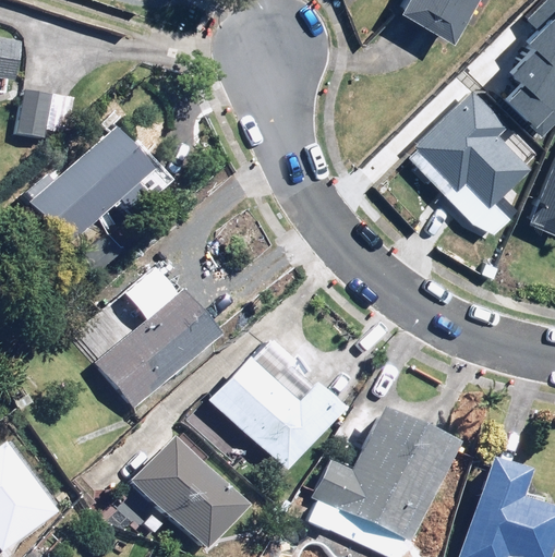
[(478,0),(408,0),(403,10),(457,39),(478,0)]
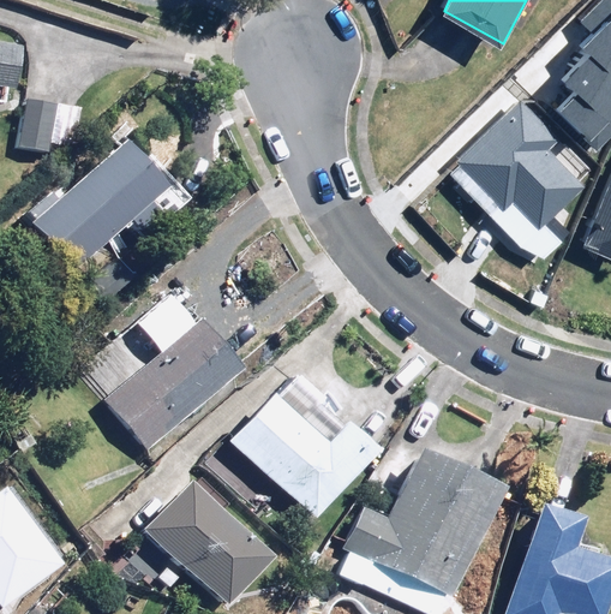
[(610,0),(605,0),(597,21),(559,105),(610,151),(610,0)]
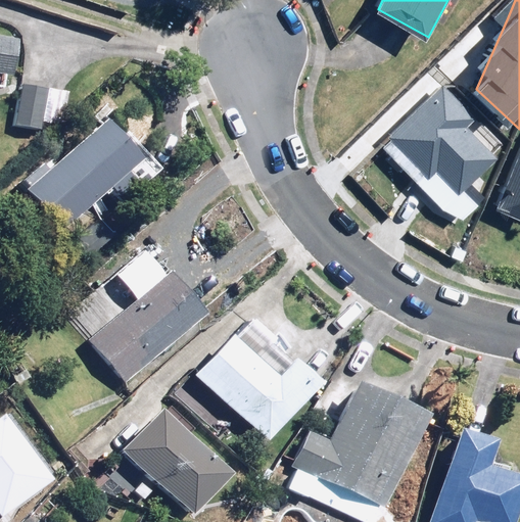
[(19,42),(0,38),(0,78),(13,81),(19,42)]
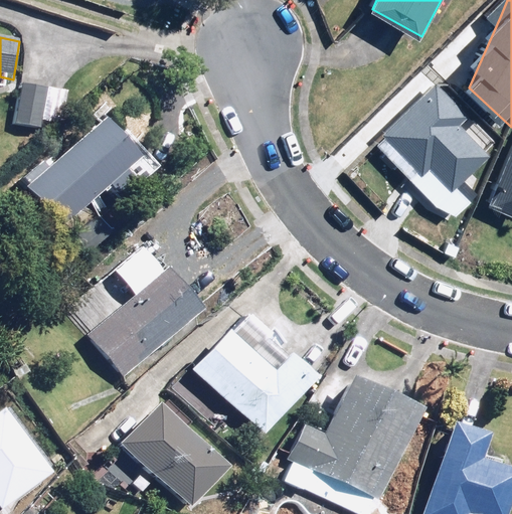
[(49,87),(23,82),(17,124),(43,128),(49,87)]
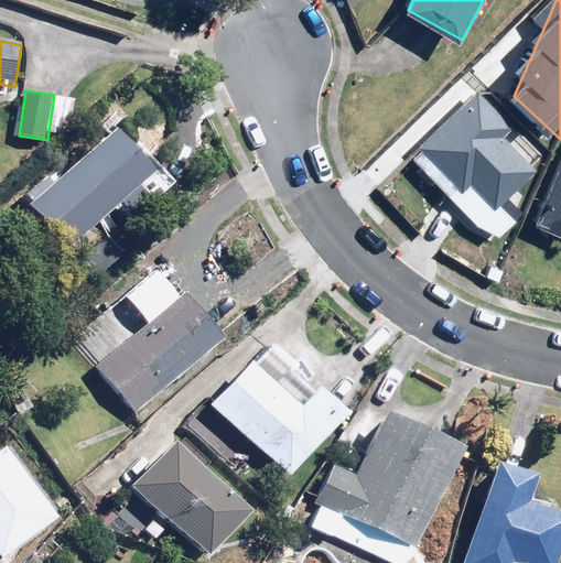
[(483,182),(504,206),(546,170),(514,132),(524,125),(496,93),(438,142),(476,188),(483,182)]
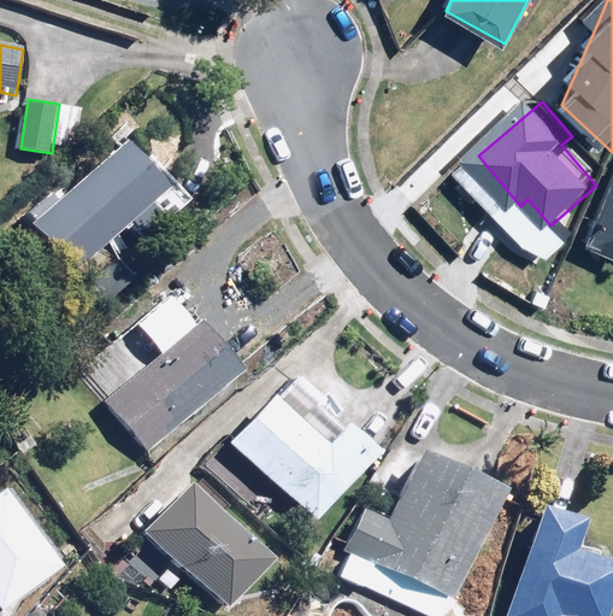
[(53,194),(29,215),(76,273),(133,226),(145,239),(168,220),(157,206),(172,193),(130,141),(58,200),(53,194)]
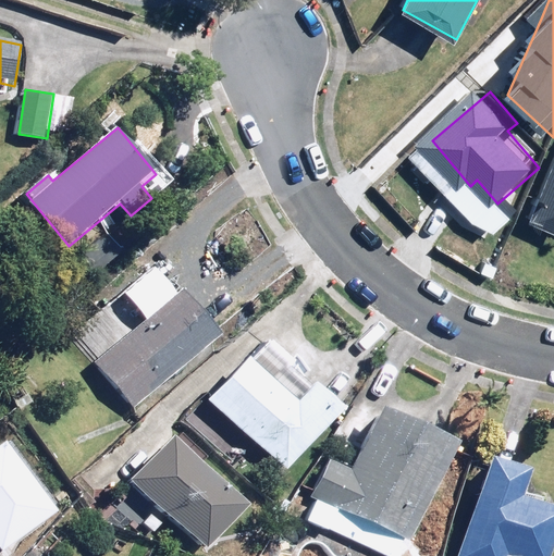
[(553,162),(529,219),(553,230),(553,162)]
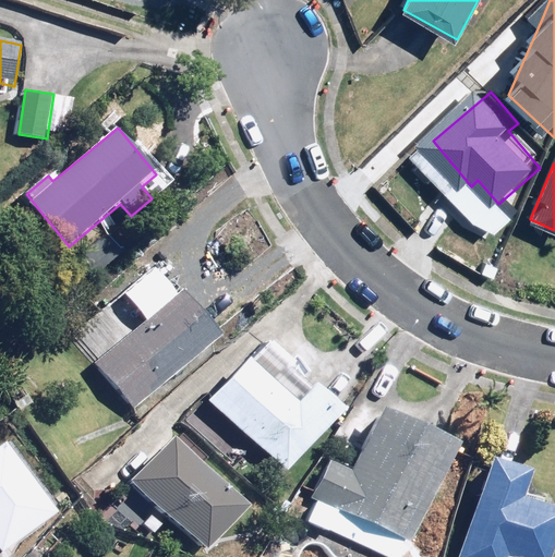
[(144,321),(95,363),(135,408),(217,337),(155,267),(122,295),(144,321)]
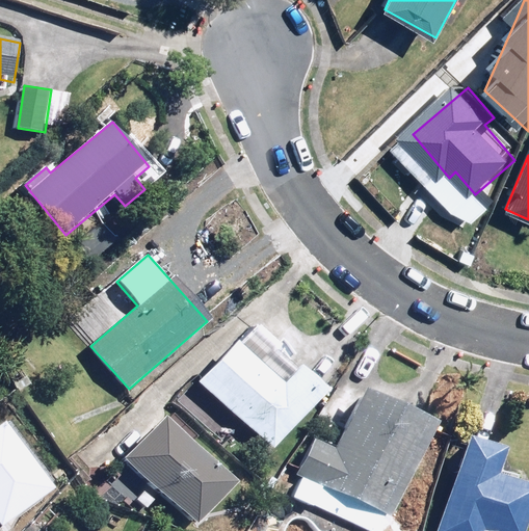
[(239,340),(200,380),(272,450),(328,392),(301,366),(285,382),(239,340)]
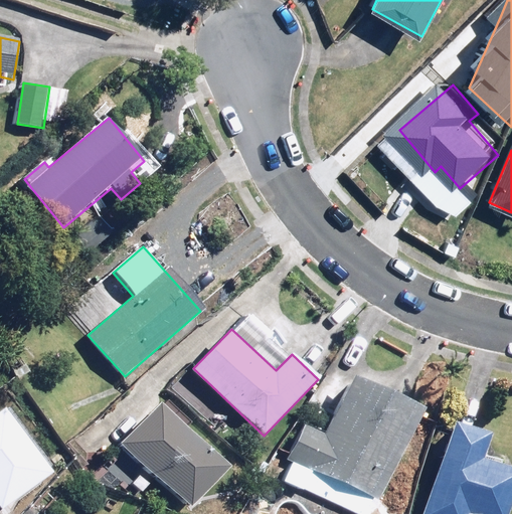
[(383,498),(421,406),(342,373),(332,398),(341,402),(328,435),(308,426),(285,481),(365,513),(368,513),(376,496),(383,498)]
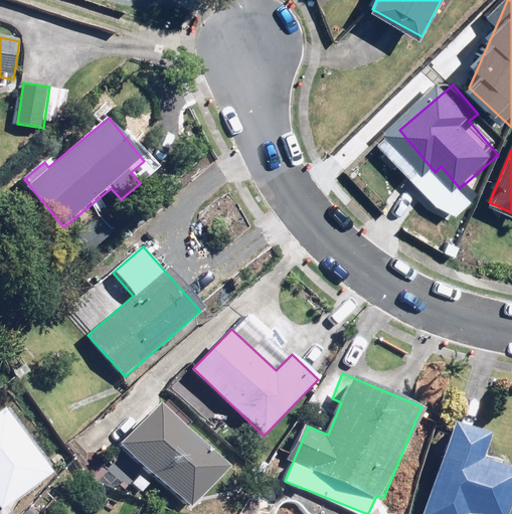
[(159,404),(104,468),(137,497),(157,475),(191,506),(227,465),(159,404)]
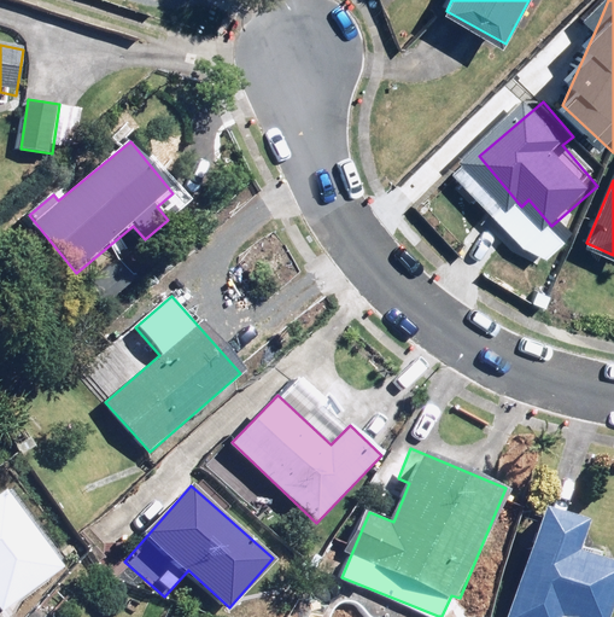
[(3,489),(0,490),(0,610),(5,616),(65,569),(3,489)]
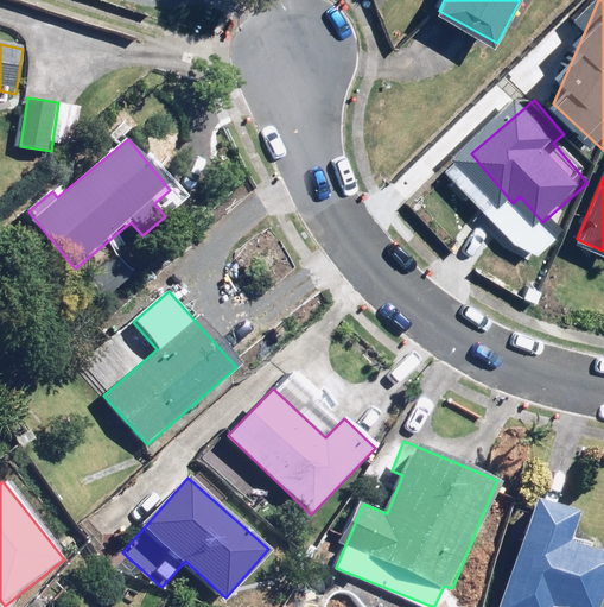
[(577,511),(538,497),(497,606),(555,606),(597,606),(603,590),(603,554),(566,541),(577,511)]
